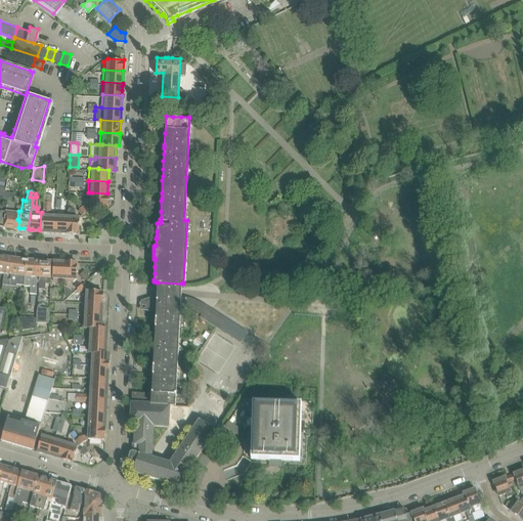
[(40,230),(53,230),(54,214),(50,214),(50,201),(51,192),(42,192),(42,212),(41,213),(40,230)]
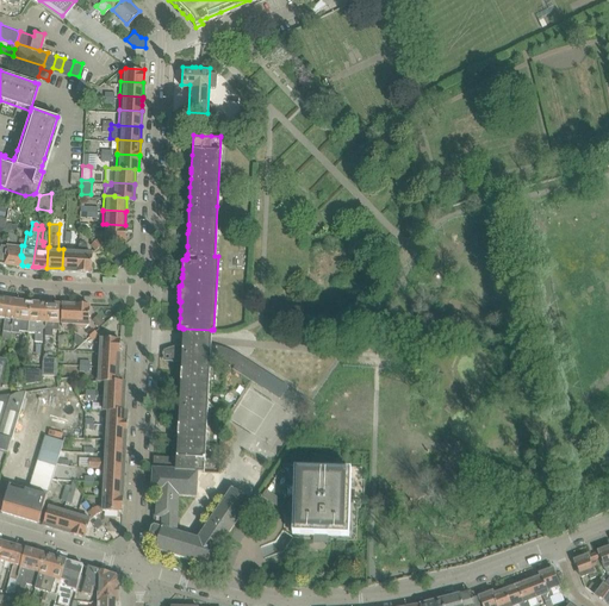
[(124,238),(125,225),(106,224),(105,238),(124,239),(124,238)]
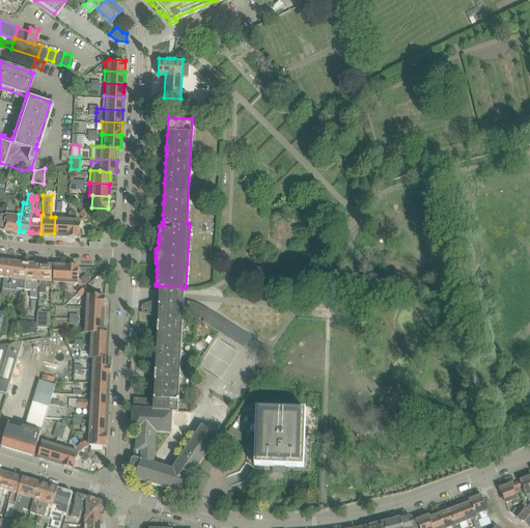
[(0,212),(0,227),(3,228),(7,229),(15,230),(18,230),(19,230),(20,224),(19,224),(19,222),(18,222),(19,214),(12,213),(15,201),(14,201),(6,200),(4,213),(0,212)]
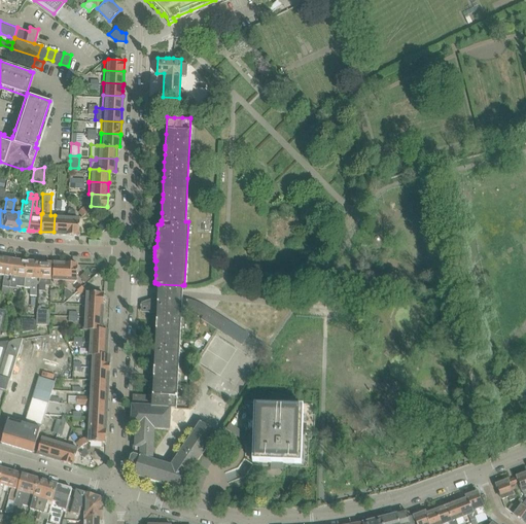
[(67,213),(66,233),(78,234),(78,233),(78,217),(75,216),(75,209),(67,209),(67,213)]
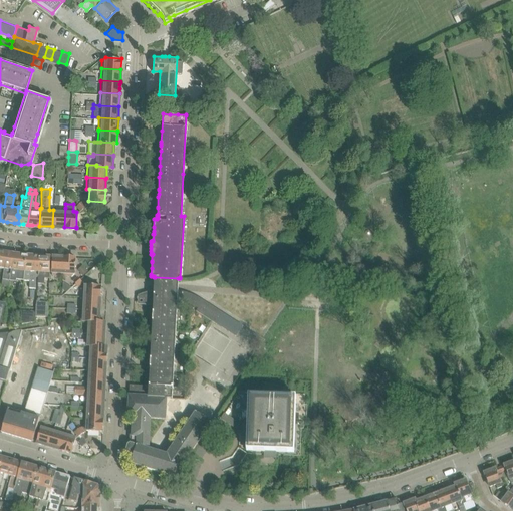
[(53,210),(52,226),(53,226),(64,227),(65,208),(54,208),(54,210),(53,210)]
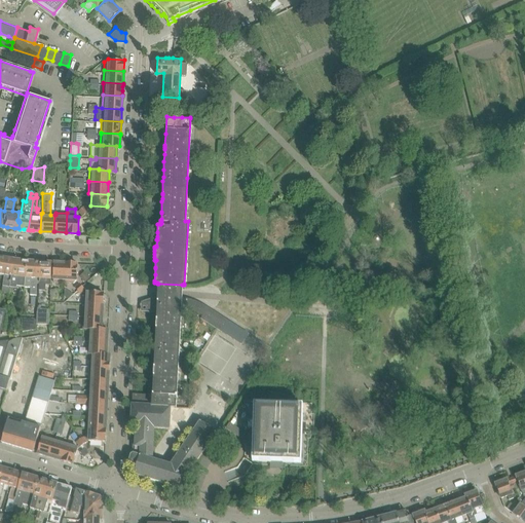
[(0,271),(3,272),(1,284),(9,285),(12,257),(1,255),(0,255),(0,271)]
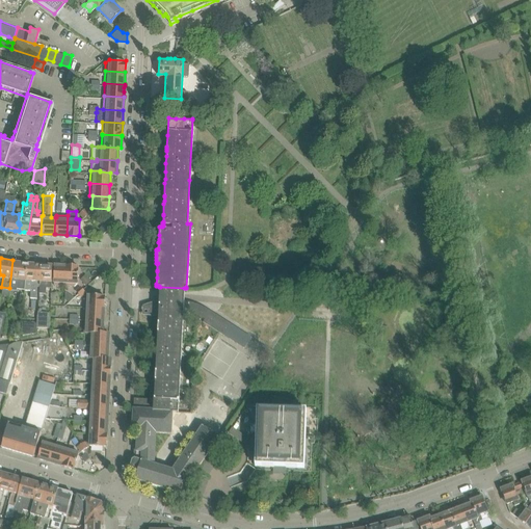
[(9,288),(8,292),(12,292),(14,289),(16,289),(16,287),(24,288),(26,262),(24,261),(19,261),(18,261),(17,260),(12,260),(9,288)]
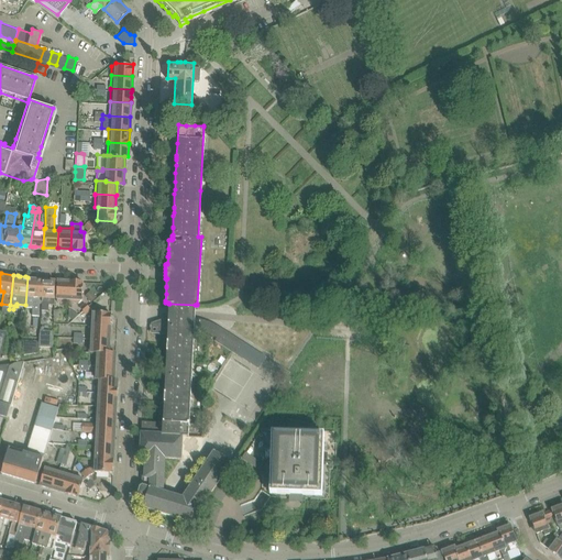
[(40,288),(40,277),(28,277),(25,305),(32,305),(32,314),(39,314),(39,303),(41,303),(41,288),(40,288)]
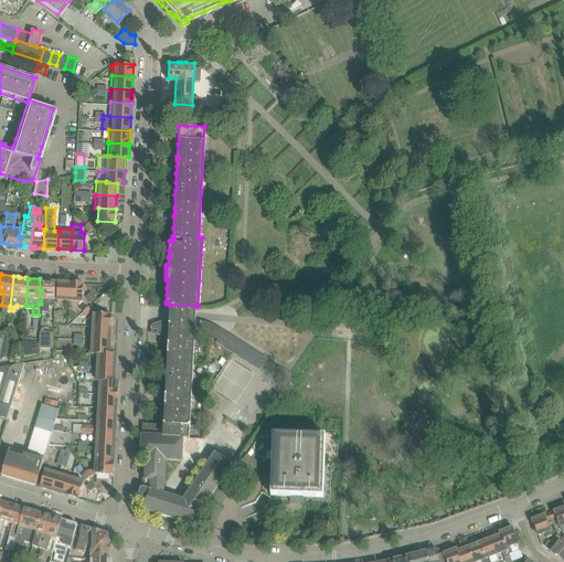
[(53,304),(55,279),(40,278),(40,289),(41,289),(41,304),(41,309),(48,309),(48,304),(53,304)]
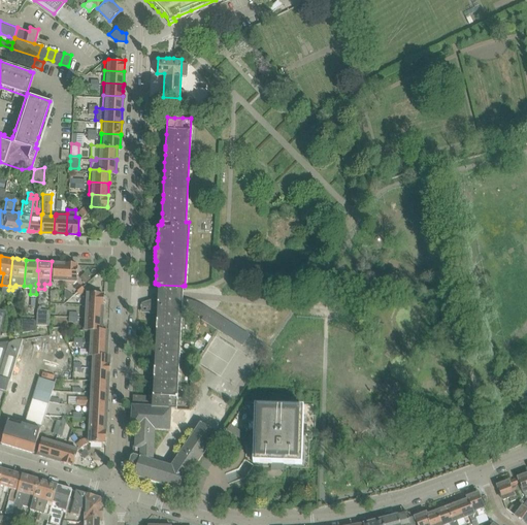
[(64,279),(65,262),(54,261),(53,277),(64,279)]
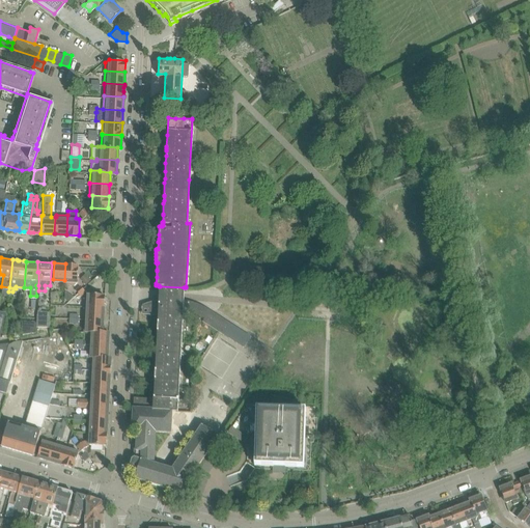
[(77,265),(77,264),(65,264),(64,280),(76,280),(77,280),(77,265)]
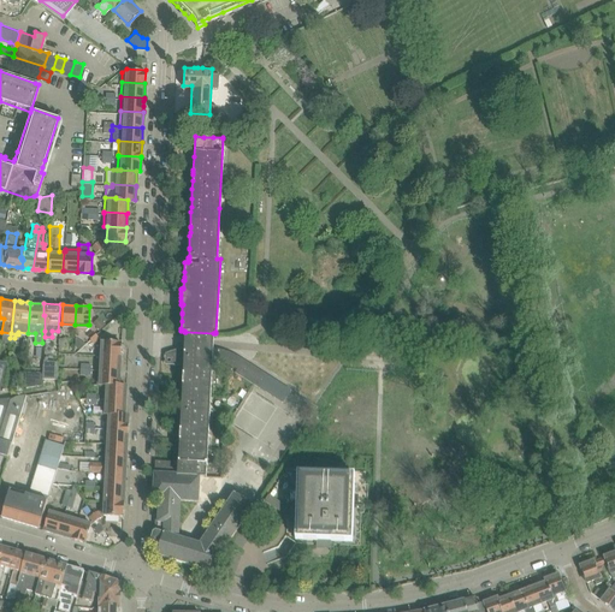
[(101,316),(95,321),(100,326),(106,321),(101,316)]
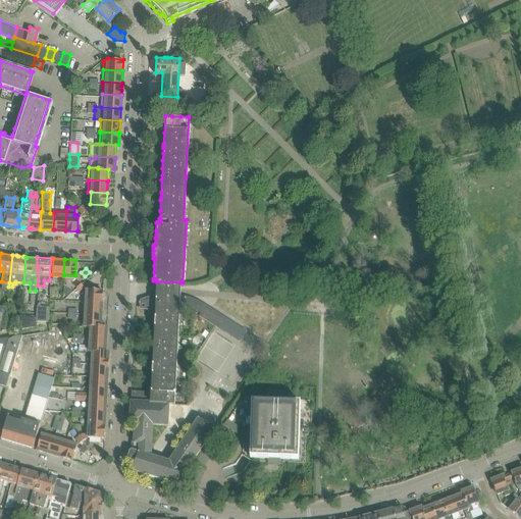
[(151,380),(151,390),(150,400),(168,402),(173,402),(174,390),(178,310),(200,311),(198,313),(214,323),(218,326),(224,316),(220,312),(219,313),(215,309),(214,310),(210,306),(209,307),(206,303),(205,302),(200,300),(195,297),(193,296),(190,296),(186,294),(181,294),(179,293),(179,290),(180,282),(157,281),(156,281),(156,293),(153,293),(152,294),(139,298),(139,307),(152,308),(155,308),(154,318),(154,320),(154,322),(154,325),(154,326),(153,336),(153,346),(152,355),(152,364),(152,367),(152,370),(151,380)]
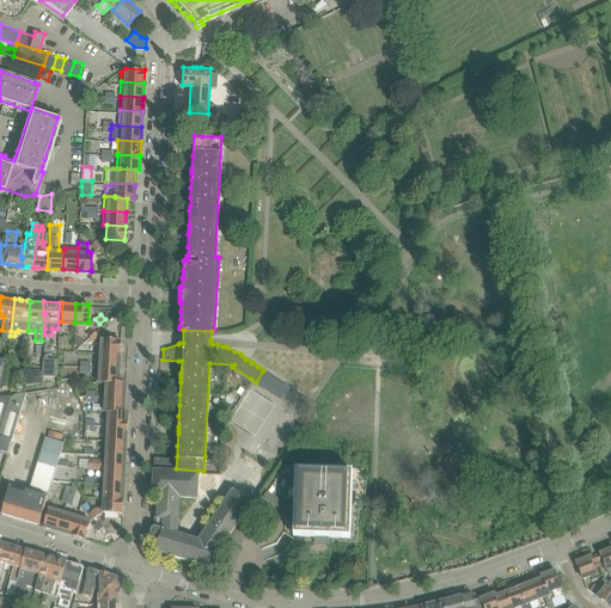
[(96,341),(96,351),(118,351),(120,338),(101,337),(96,341)]
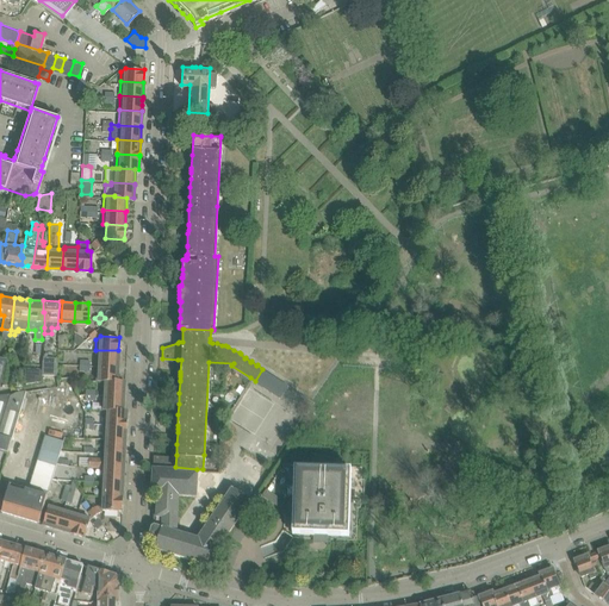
[(94,363),(94,364),(118,366),(118,364),(118,350),(95,350),(94,363)]
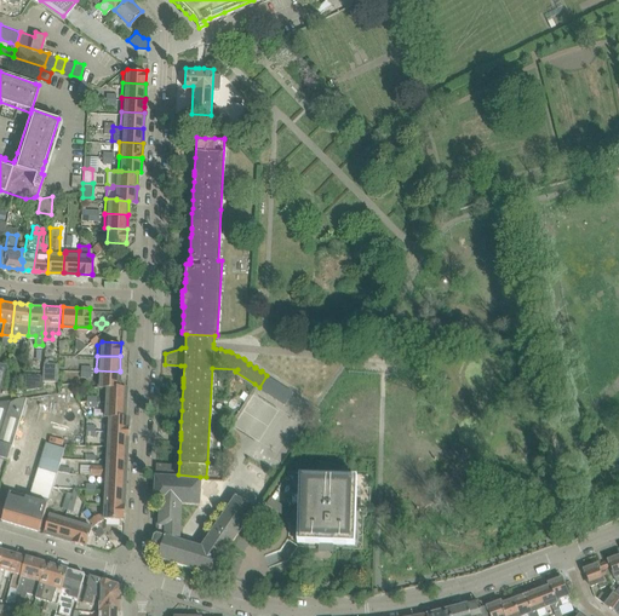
[(41,373),(41,379),(43,379),(56,379),(57,379),(57,362),(43,361),(41,373)]
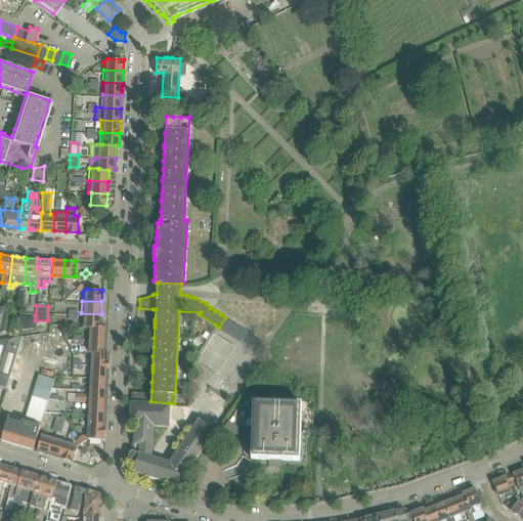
[(81,313),(81,326),(87,326),(90,326),(100,326),(101,314),(81,313)]
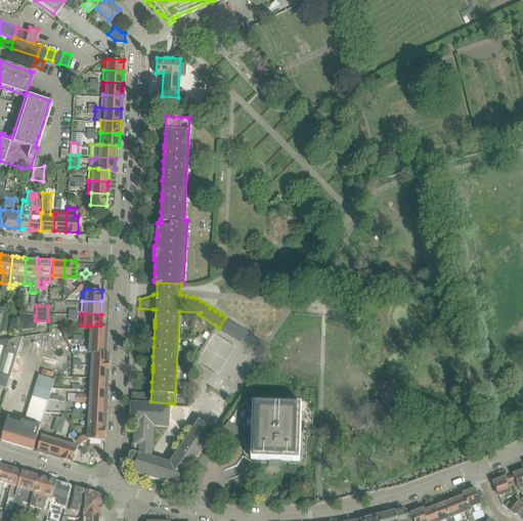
[(20,314),(19,329),(35,326),(35,320),(35,315),(20,314)]
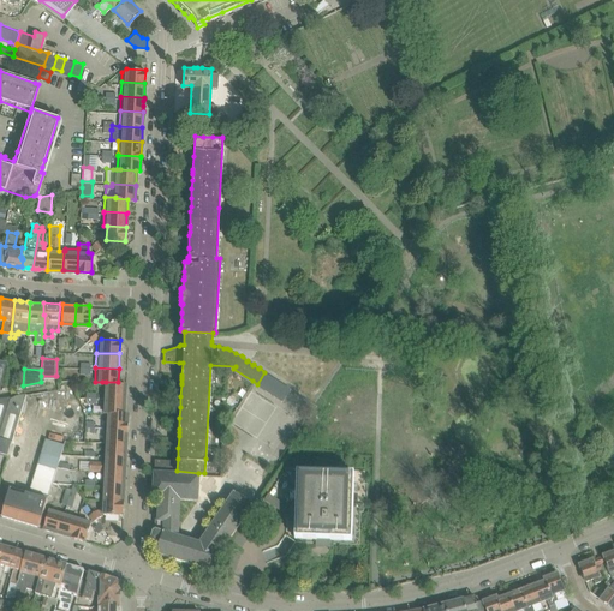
[(264,372),(257,384),(281,400),(290,387),(266,371),(264,372)]
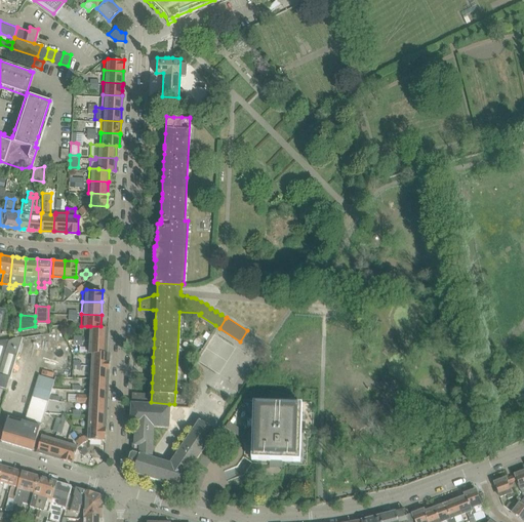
[(86,337),(86,338),(106,339),(106,338),(107,327),(101,326),(90,326),(87,326),(86,337)]
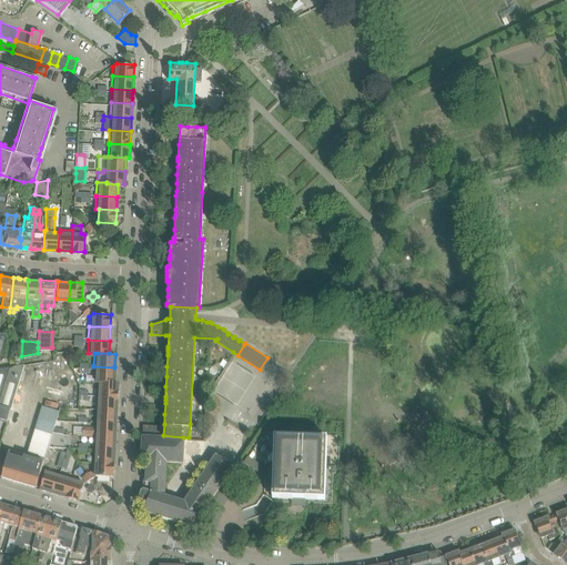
[(0,417),(6,421),(22,363),(13,364),(8,367),(0,366),(0,417)]
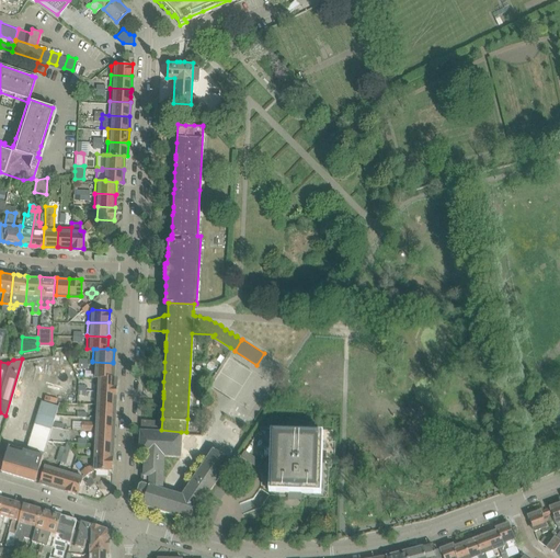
[(92,362),(92,375),(95,375),(99,375),(113,376),(113,363),(92,362)]
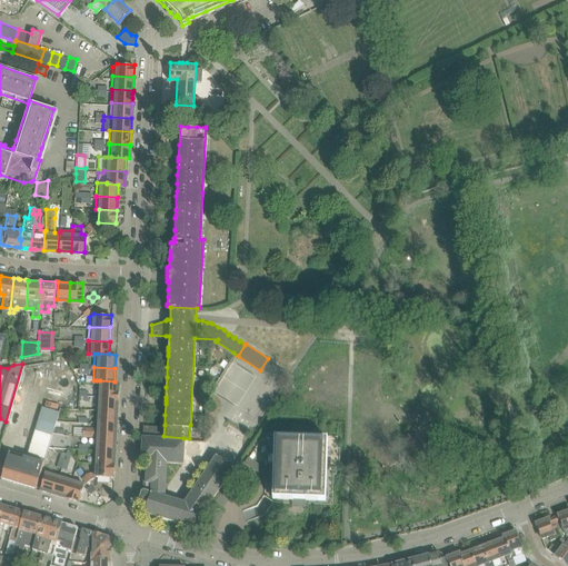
[(277,380),(285,386),(292,374),(290,373),(285,369),(280,375),(277,380)]
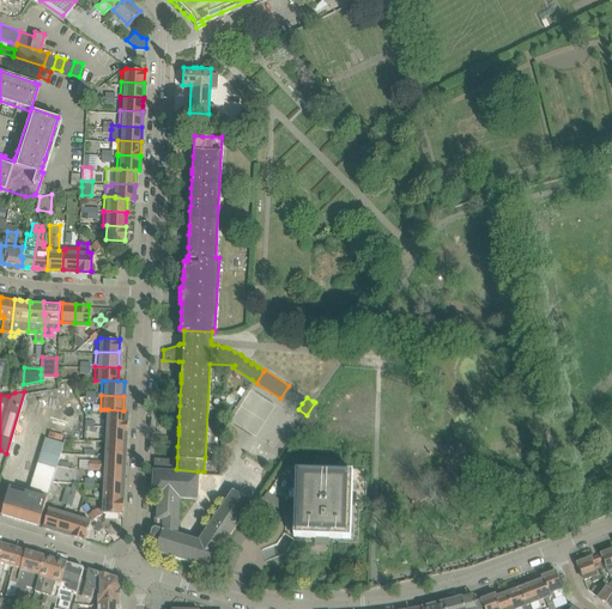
[(104,409),(104,425),(126,426),(126,424),(127,410),(123,410),(108,409),(104,409)]
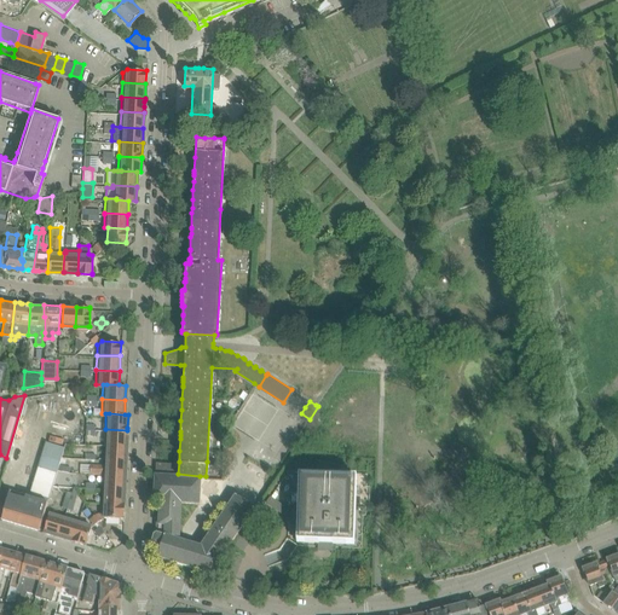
[(105,429),(104,444),(127,445),(127,430),(105,429)]
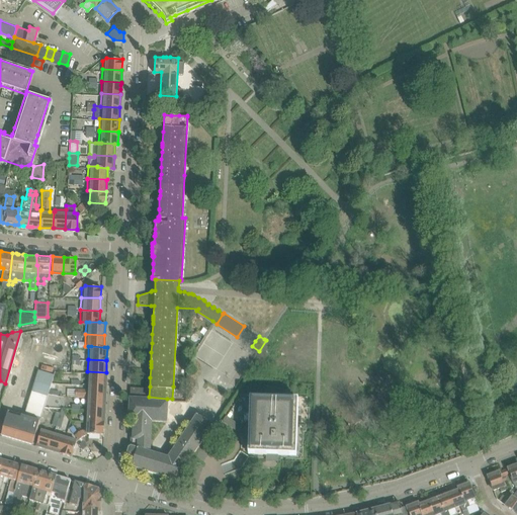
[(38,366),(24,414),(39,418),(47,392),(49,387),(53,371),(38,366)]
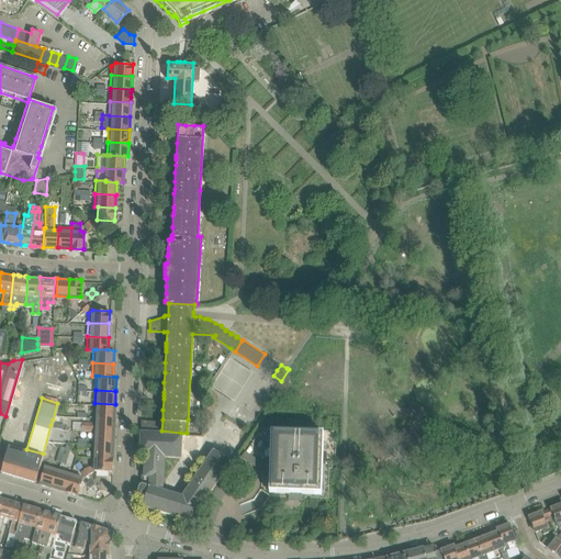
[(94,403),(94,414),(97,415),(97,416),(114,417),(114,416),(115,404),(94,403)]
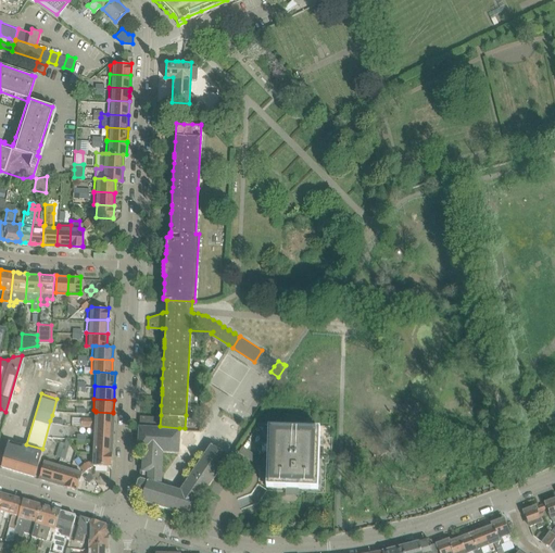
[(80,415),(80,423),(92,424),(112,426),(113,413),(96,412),(96,416),(80,415)]
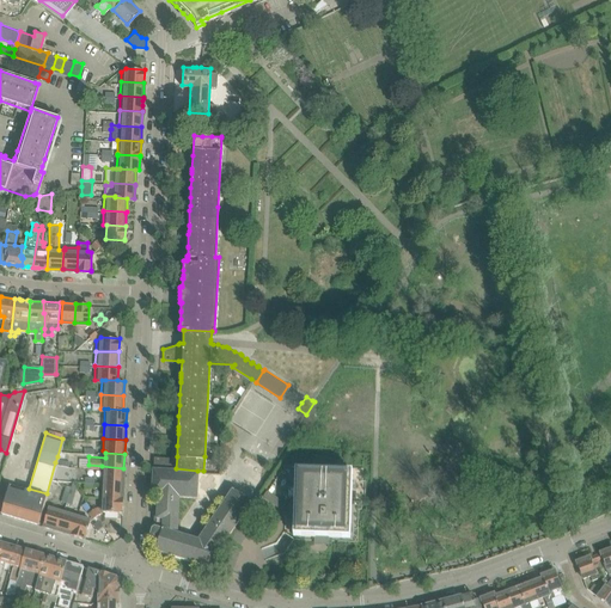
[(152,526),(148,534),(151,538),(158,540),(154,548),(206,564),(207,564),(209,562),(209,560),(251,499),(232,486),(197,538),(176,532),(178,495),(196,496),(197,471),(176,468),(177,456),(163,455),(160,455),(153,455),(152,467),(151,492),(157,493),(156,508),(156,510),(156,514),(156,521),(154,524),(152,526)]
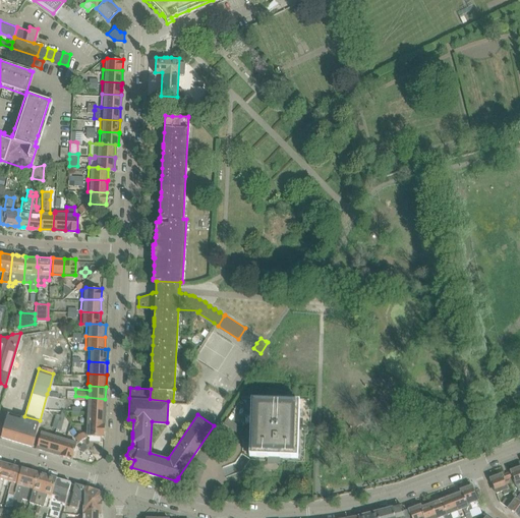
[(85,409),(85,410),(105,411),(105,410),(105,399),(87,397),(85,409)]
